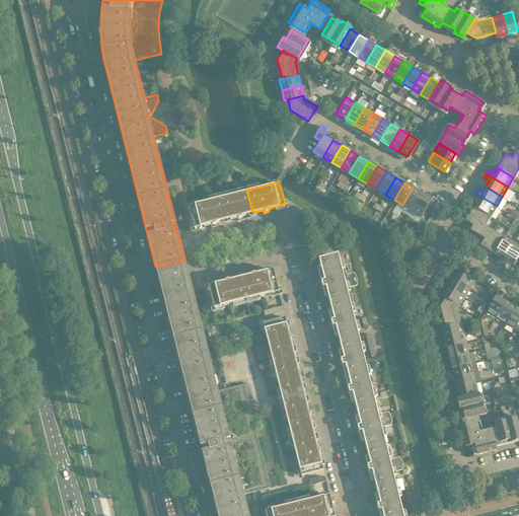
[(422,194),(413,188),(402,205),(412,210),(422,194)]
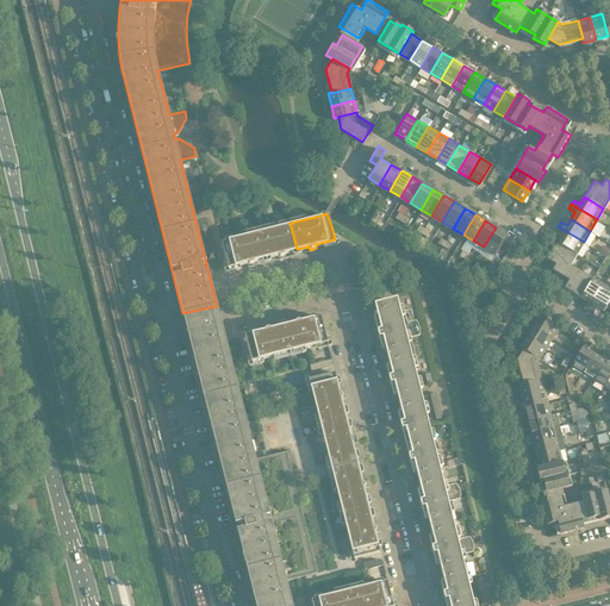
[(290,223),(260,231),(266,257),(278,254),(279,257),(285,256),(284,252),(297,249),(290,223)]
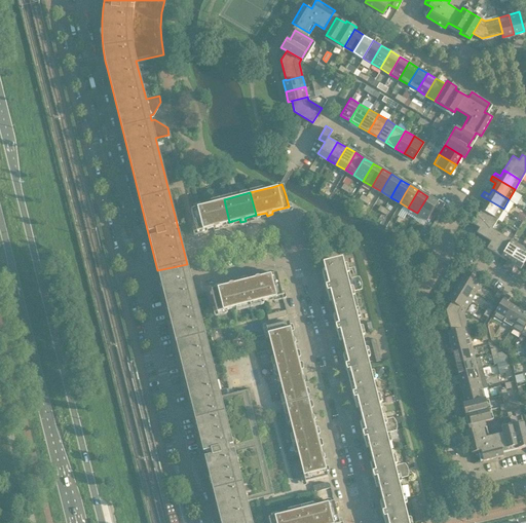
[(503,209),(481,195),(479,199),(484,202),(481,208),(483,209),(483,210),(497,218),(503,209)]
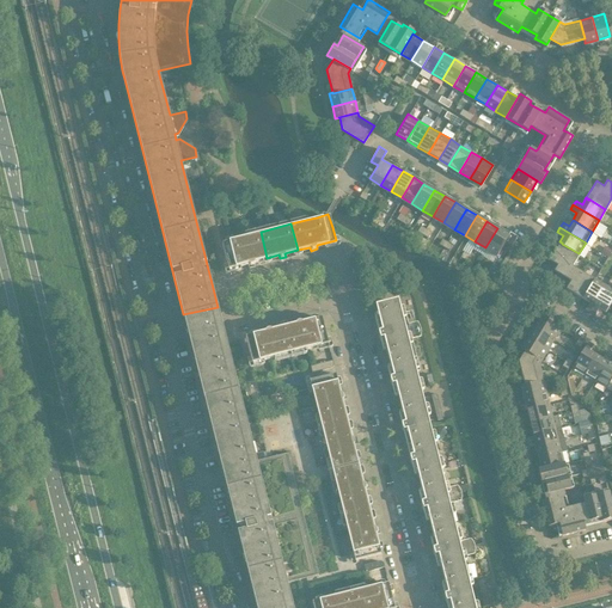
[(507,234),(497,228),(485,247),(496,255),(502,246),(508,250),(518,235),(509,231),(507,234)]
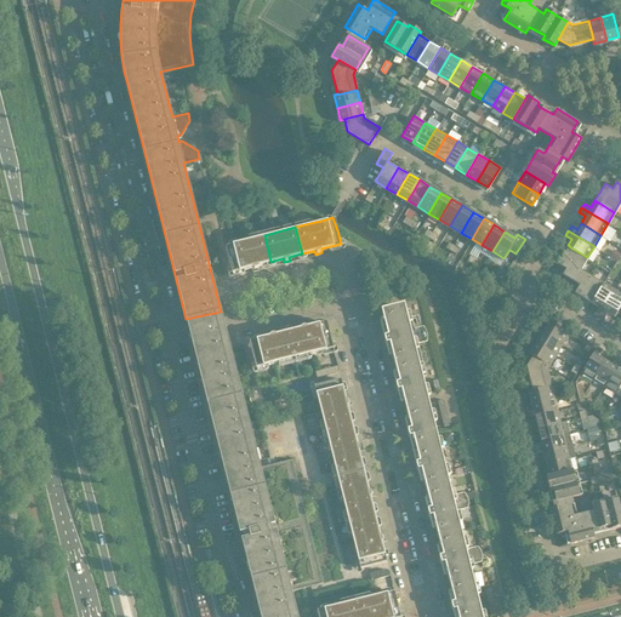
[(232,272),(252,267),(252,270),(260,268),(258,264),(271,262),(265,235),(226,245),(232,272)]
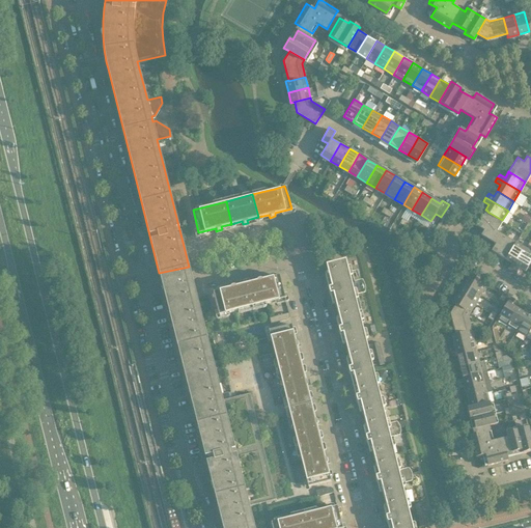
[(487,212),(487,211),(485,210),(476,224),(483,228),(480,233),(491,240),(496,229),(497,229),(502,220),(487,212)]
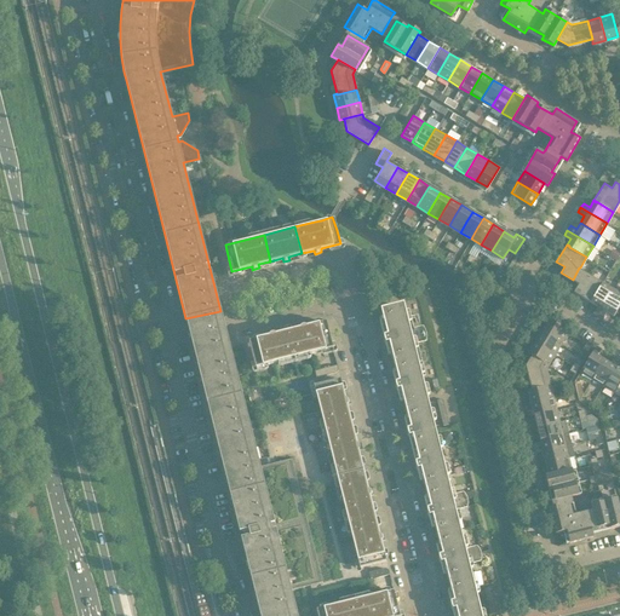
[(602,281),(580,268),(579,268),(573,280),(578,283),(573,291),(591,301),(592,299),(602,281)]
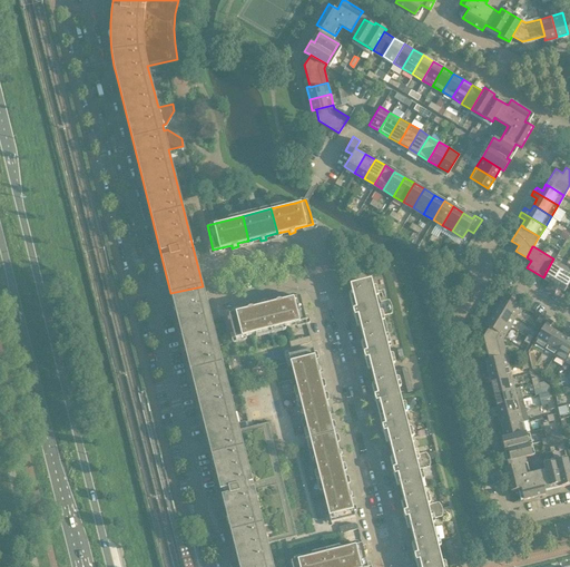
[(431,247),(428,253),(434,256),(436,258),(440,252),(431,247)]
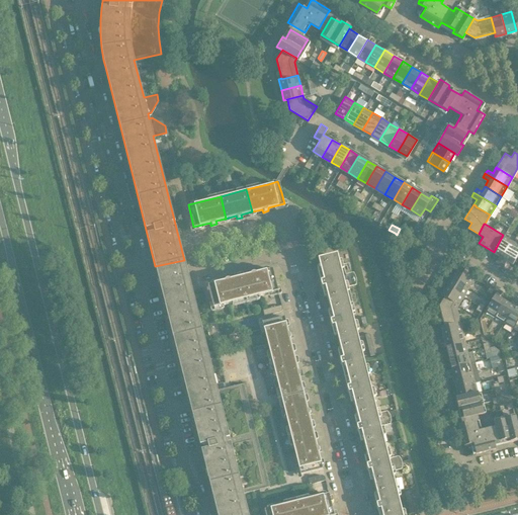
[(400,229),(397,235),(405,240),(410,233),(401,228),(400,229)]
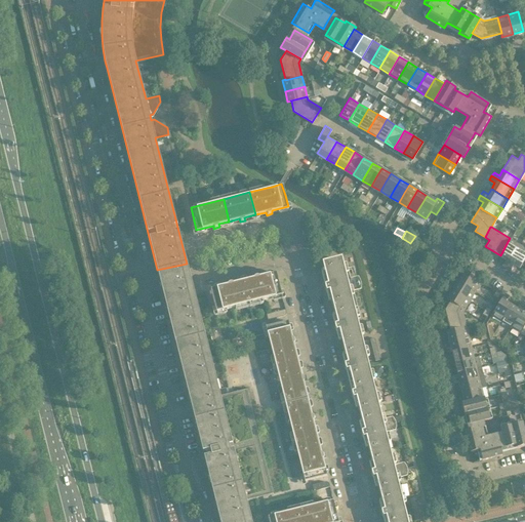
[(519,244),(510,238),(501,253),(500,255),(506,258),(502,264),(506,266),(519,244)]
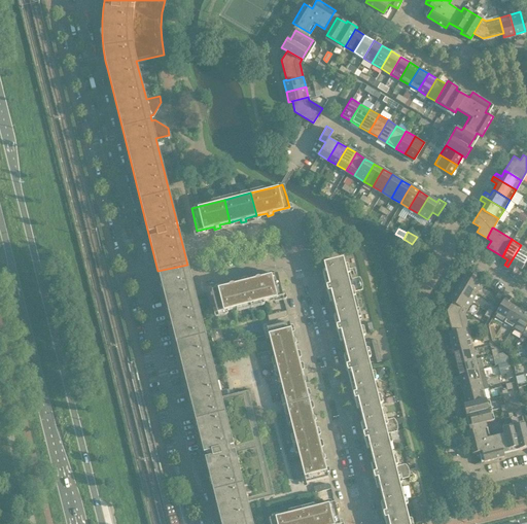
[(526,248),(521,245),(507,267),(512,270),(515,265),(521,268),(525,262),(526,259),(526,258),(526,256),(526,248)]
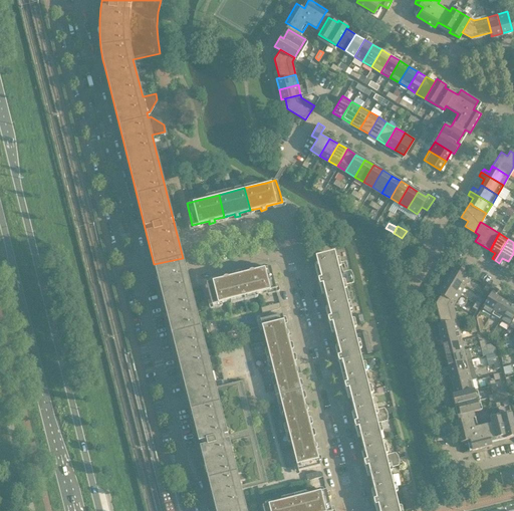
[(345,294),(338,265),(335,255),(334,253),(331,252),(329,251),(320,254),(318,255),(316,257),(316,260),(320,276),(317,277),(317,279),(318,280),(318,281),(319,282),(319,283),(322,282),(326,298),(345,294)]
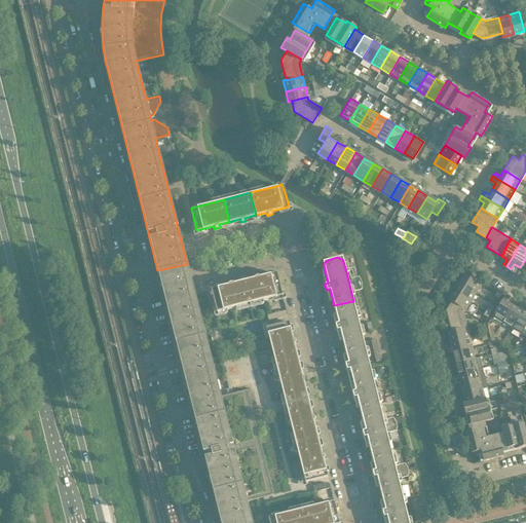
[(273,492),(251,404),(247,387),(220,395),(187,264),(157,270),(175,341),(202,452),(217,506),(220,506),(224,522),(221,522),(252,522),(246,499),(273,492)]
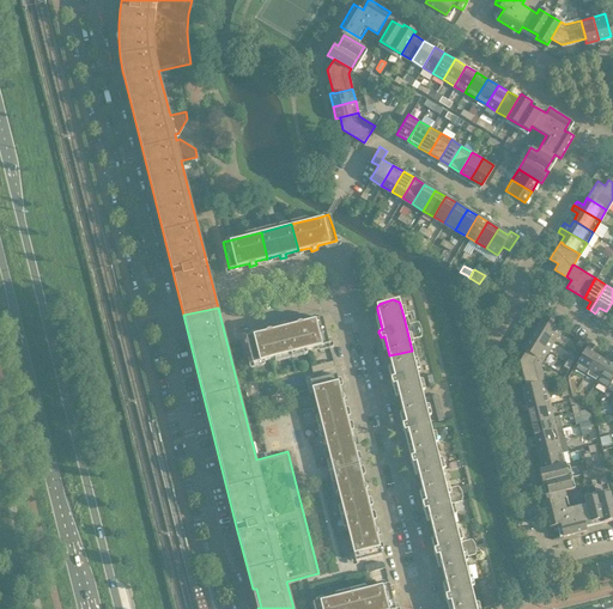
[(562,327),(541,315),(535,327),(554,339),(562,327)]
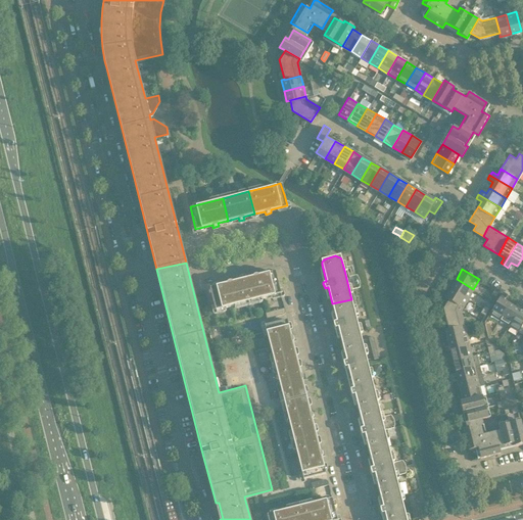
[(251,273),(252,276),(242,278),(247,300),(281,292),(275,270),(258,274),(257,271),(251,273)]
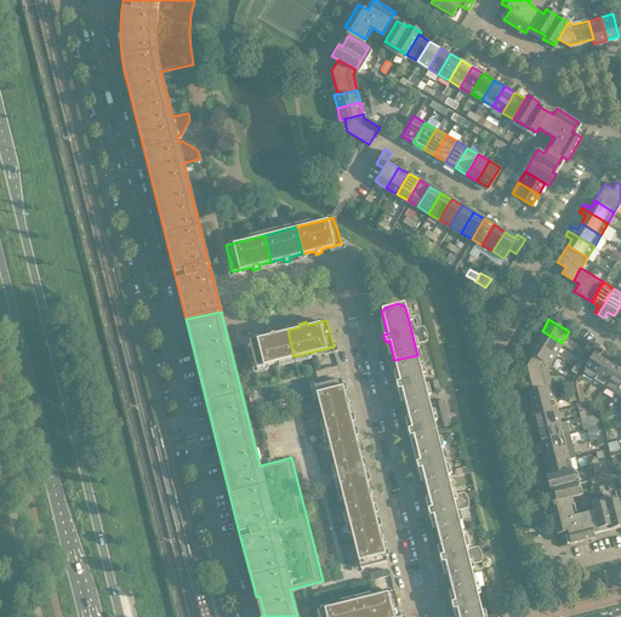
[(268,331),(269,335),(249,340),(256,366),(294,356),(288,330),(275,333),(274,330),(268,331)]
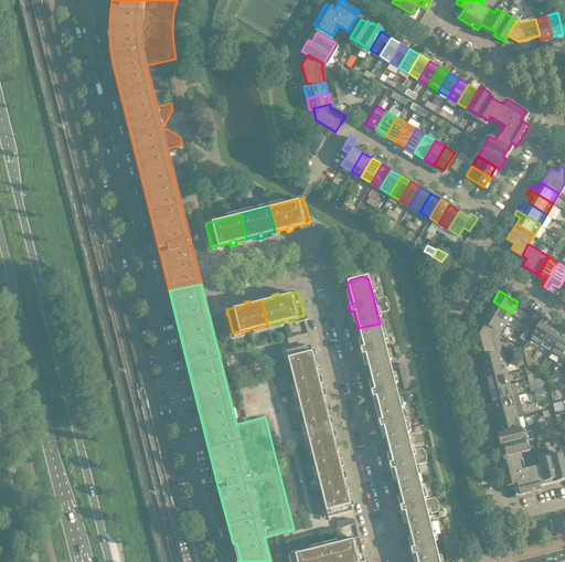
[(511,313),(493,301),(487,310),(505,321),(511,313)]
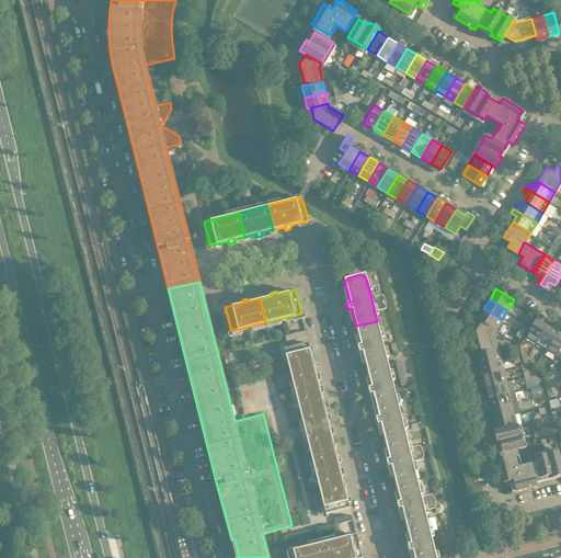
[(478,319),(481,320),(496,329),(502,319),(483,308),(478,319)]
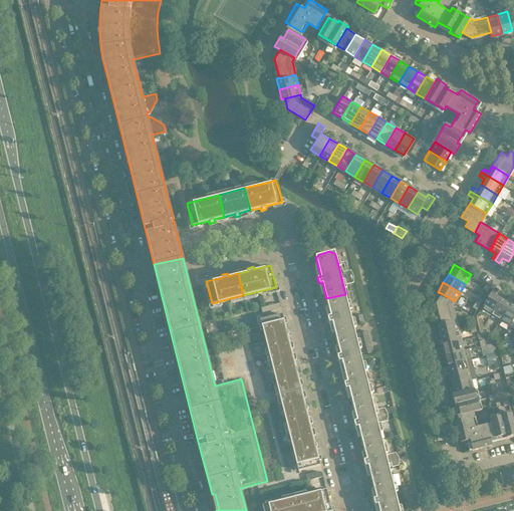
[(490,313),(499,298),(500,296),(495,293),(498,288),(494,285),(481,307),(490,313)]
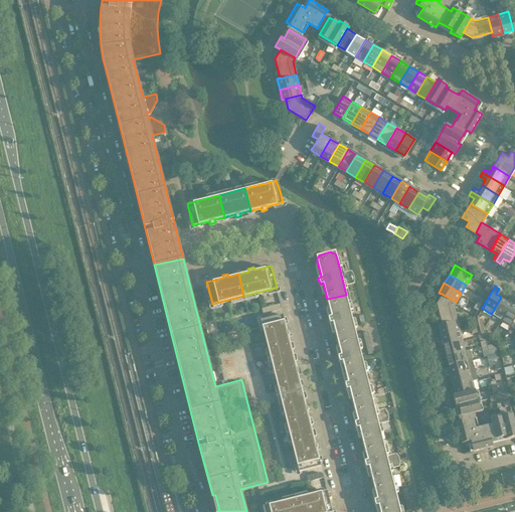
[(437,303),(442,323),(457,319),(454,305),(456,302),(442,294),(437,303)]
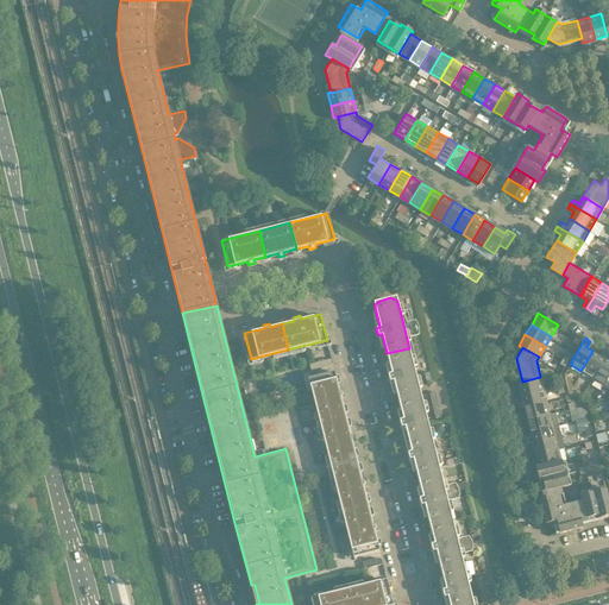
[(419,388),(414,367),(409,348),(387,353),(391,373),(388,373),(388,375),(388,376),(388,377),(389,378),(389,379),(389,380),(393,380),(396,394),(419,388)]
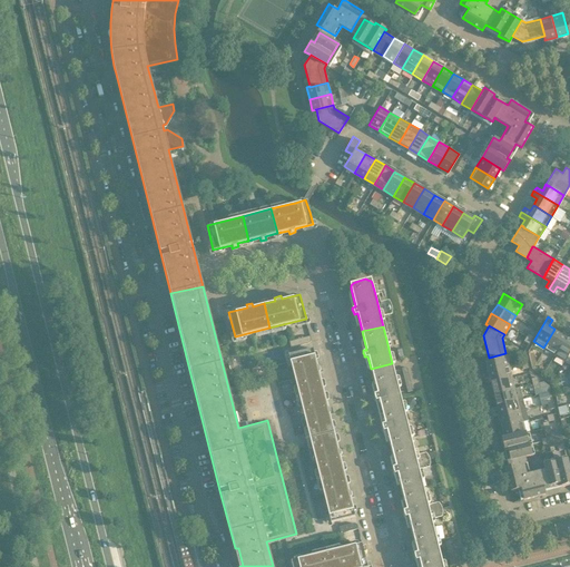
[(554,329),(553,331),(543,348),(554,353),(569,330),(564,326),(561,333),(554,329)]
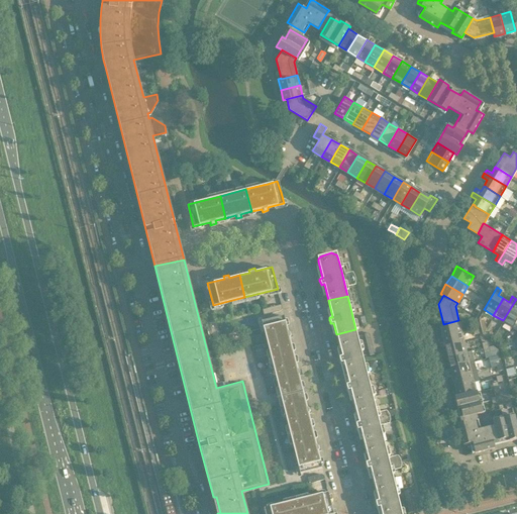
[(516,299),(503,320),(512,326),(516,317),(516,306),(516,305),(516,299)]
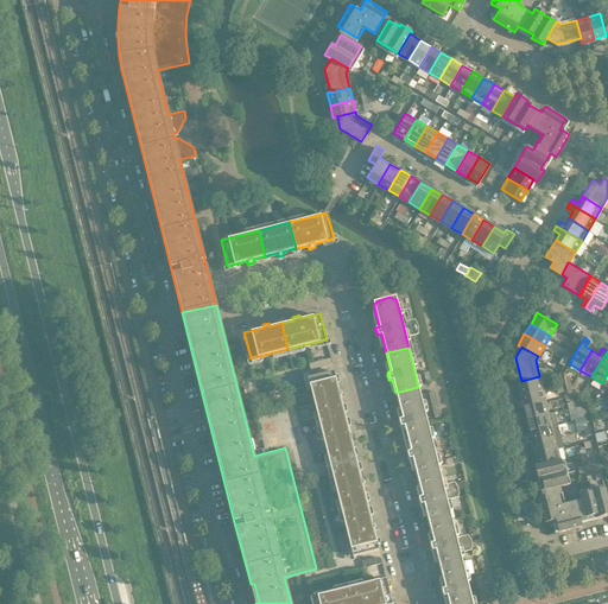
[(308,361),(310,368),(328,363),(329,363),(330,362),(330,361),(331,360),(331,358),(330,356),(308,361)]
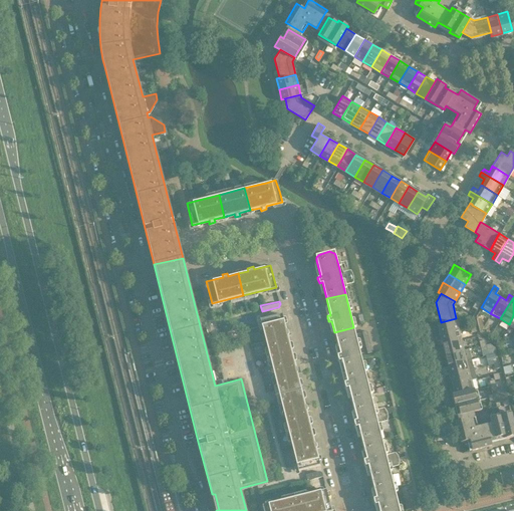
[(260,317),(269,355),(291,350),(287,334),(290,333),(289,328),(286,328),(282,312),(260,317)]
